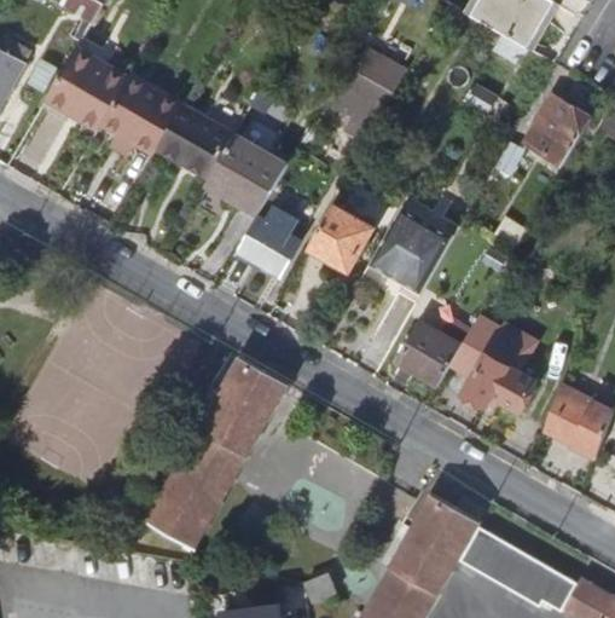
[(88,5),(80,0),(71,0),(69,5),(83,15),(88,5)]
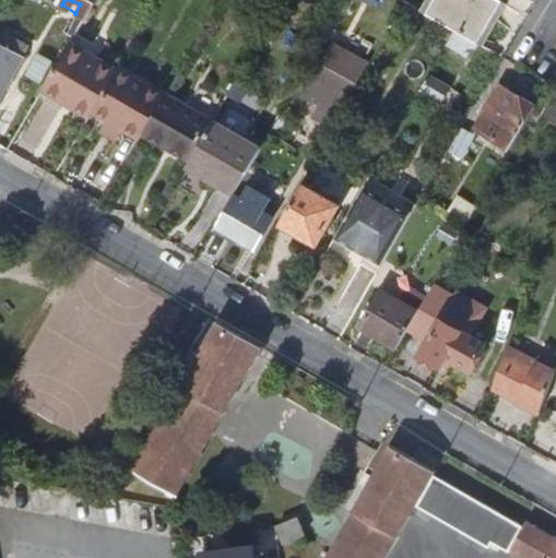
[(427,0),(422,12),(449,28),(473,42),(495,0),(427,0)]
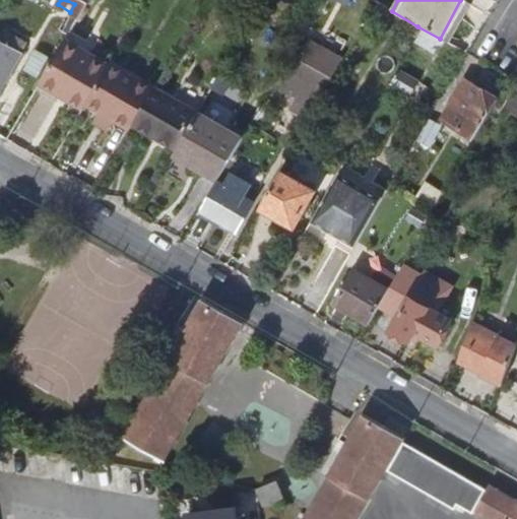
[(369,11),(412,36),(417,26),(392,11),(374,2),(369,11)]
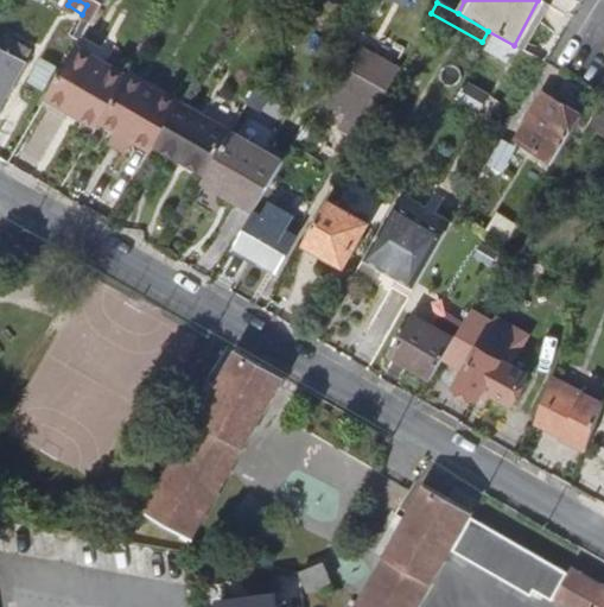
[(27,43),(6,31),(0,42),(0,95),(23,57),(20,56),(27,43)]
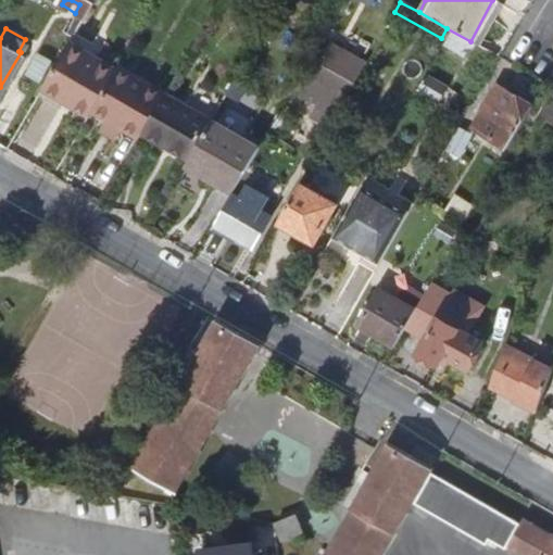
[(470,41),(447,28),(441,38),(465,51),(470,41)]
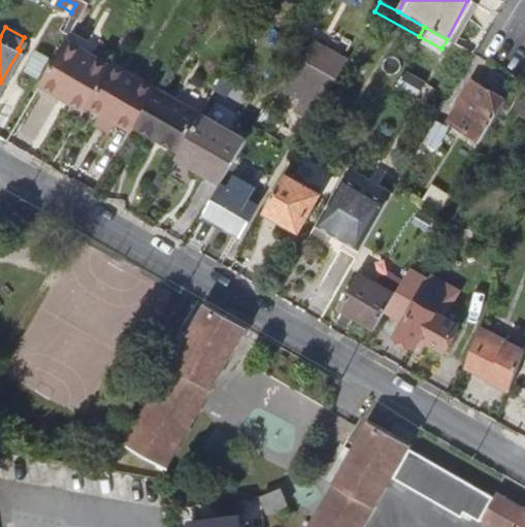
[(346,63),(308,41),(279,92),(316,113),(346,63)]
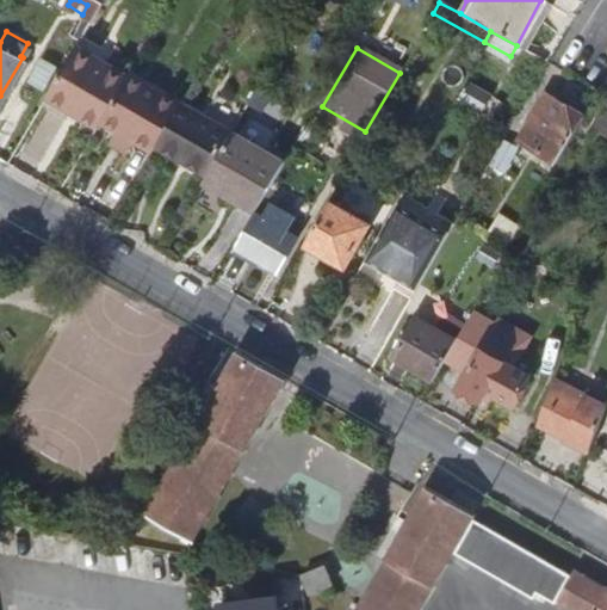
[(41,100),(64,114),(68,106),(95,123),(122,78),(70,49),(41,100)]
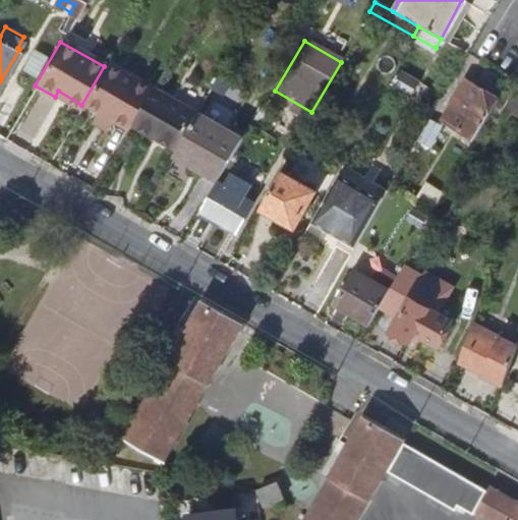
[(81,105),(127,130),(131,123),(151,89),(153,87),(108,60),(104,66),(81,105)]
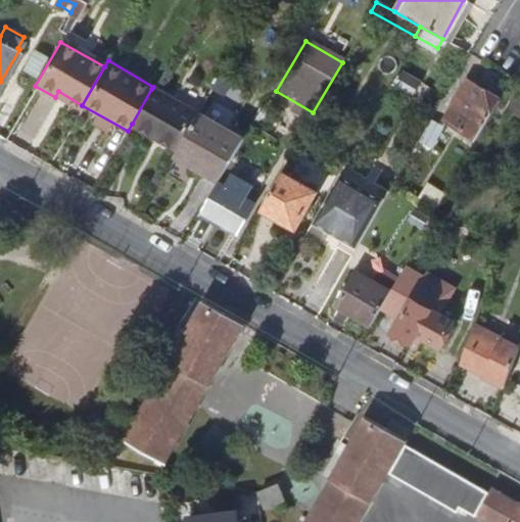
[(441,121),(476,139),(499,99),(464,81),(441,121)]
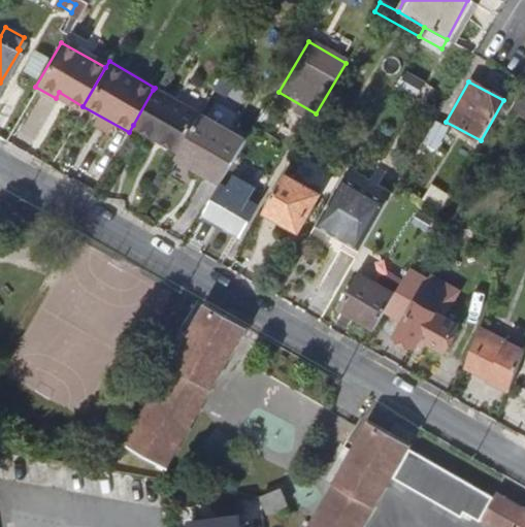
[(133,125),(177,151),(198,116),(153,90),(133,125)]
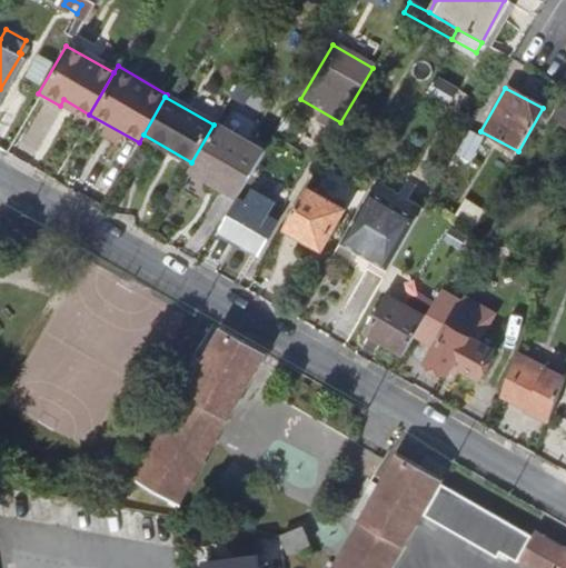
[(60,106),(86,121),(89,115),(63,99),(60,106)]
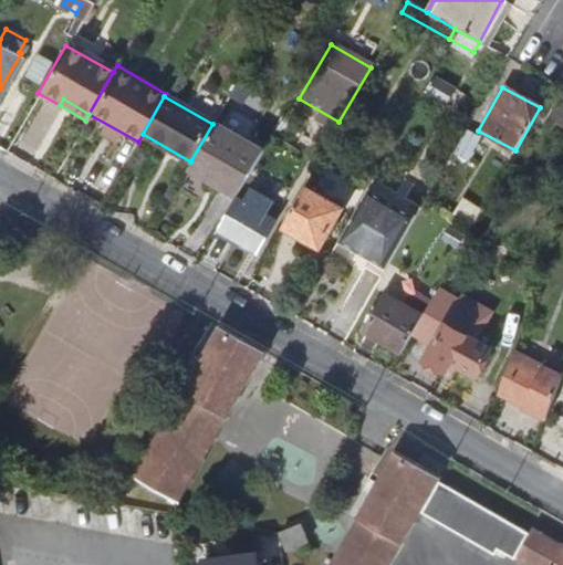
[(260,149),(212,124),(190,161),(186,170),(232,198),(260,149)]
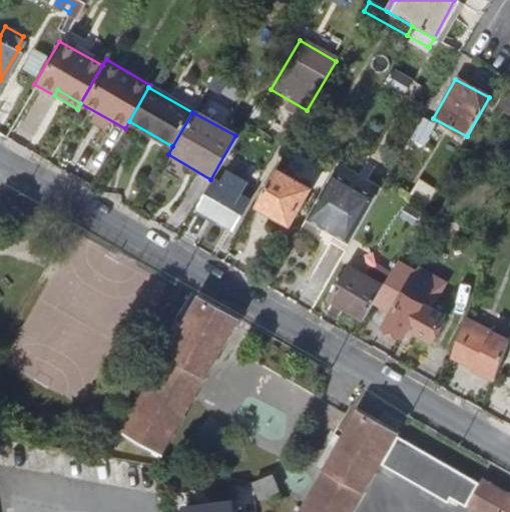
[(306,187),(275,169),(255,204),(286,222),(306,187)]
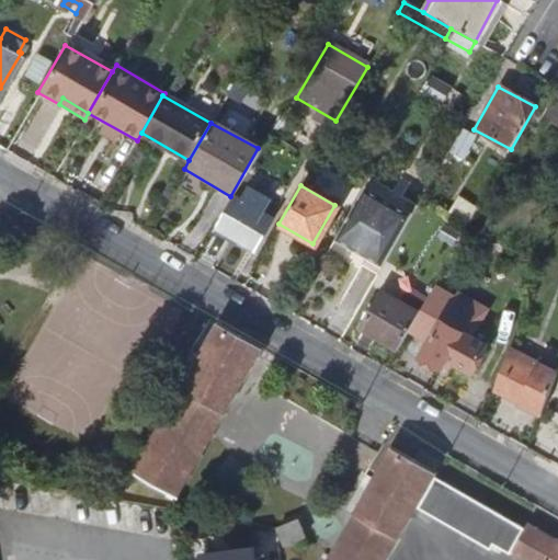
[(241,202),(230,196),(214,226),(251,247),(268,218),(258,212),(265,198),(249,187),(241,202)]
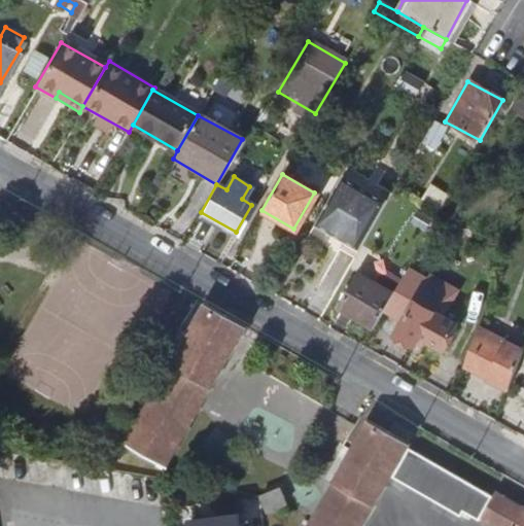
[(339,176),(311,225),(332,237),(334,234),(343,239),(341,242),(356,251),(384,202),(339,176)]
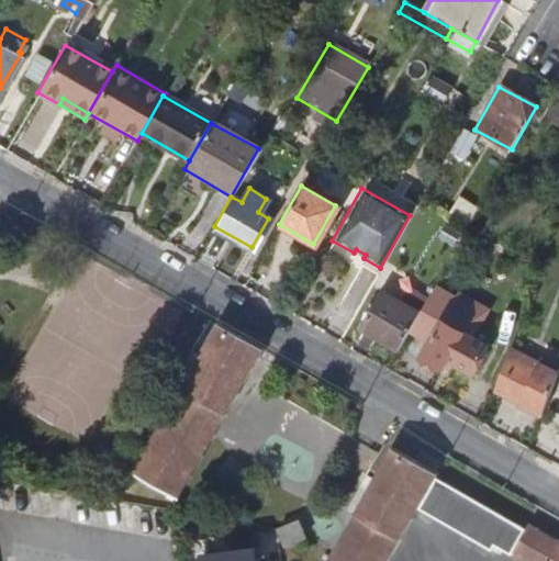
[(356,249),(354,253),(364,258),(366,255),(356,249)]
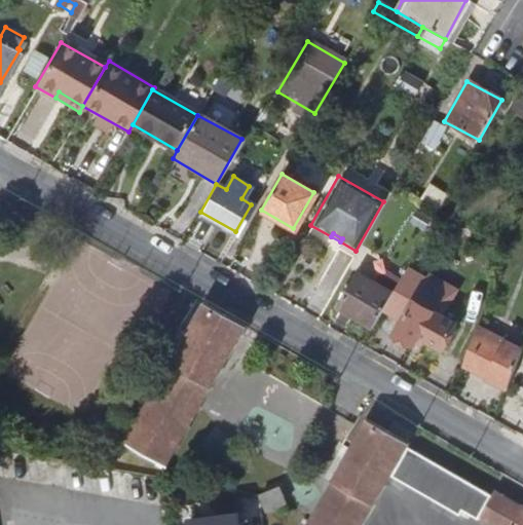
[(338,309),(372,328),(381,312),(400,279),(382,269),(375,283),(359,273),(338,309)]
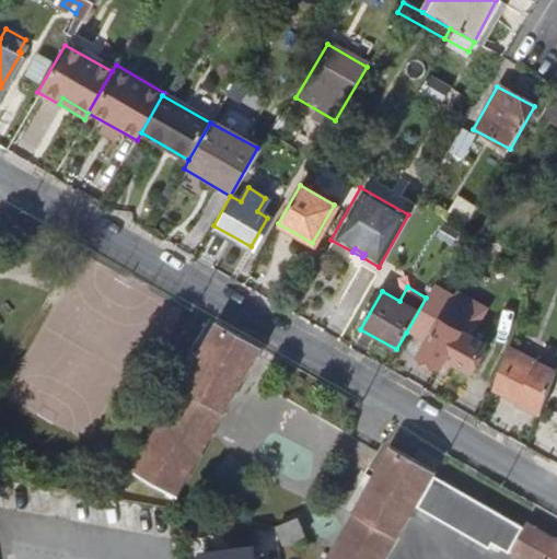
[(426,298),(406,333),(427,345),(418,358),(438,370),(444,358),(467,371),(482,347),(472,341),(488,312),(454,293),(451,299),(431,288),(426,298)]
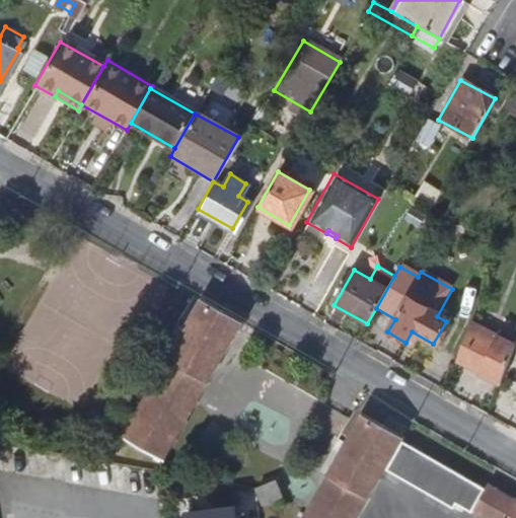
[(214,308),(192,295),(176,321),(182,325),(120,434),(122,435),(115,448),(141,464),(148,451),(162,459),(240,322),(214,308)]
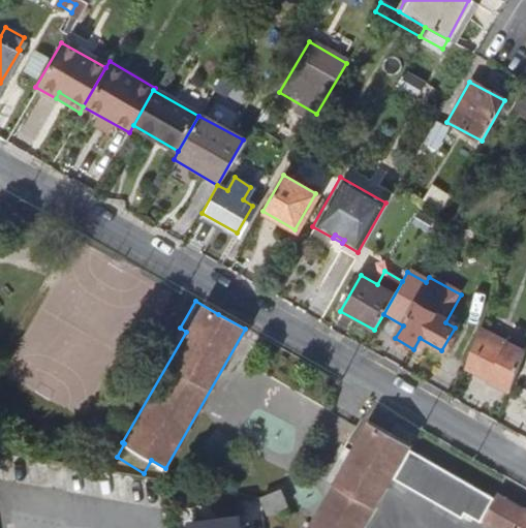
[(464,368),(509,387),(524,348),(477,329),(464,368)]
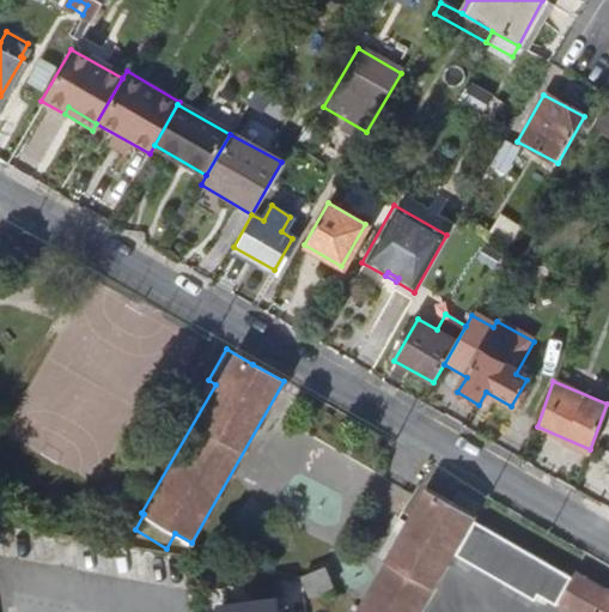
[(420,611),(455,552),(534,599),(536,595),(555,607),(556,607),(564,611),(608,611),(608,593),(573,574),(568,580),(472,523),(475,519),(416,485),(412,494),(399,516),(405,520),(352,611),(420,611)]
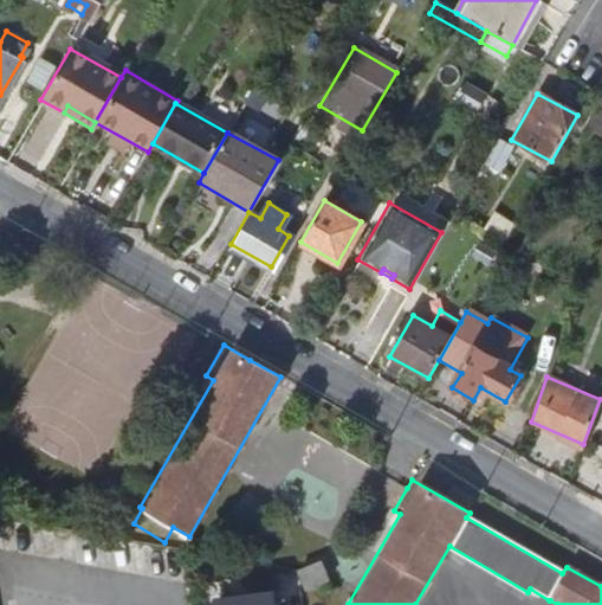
[(315,557),(297,573),(311,587),(328,571),(315,557)]
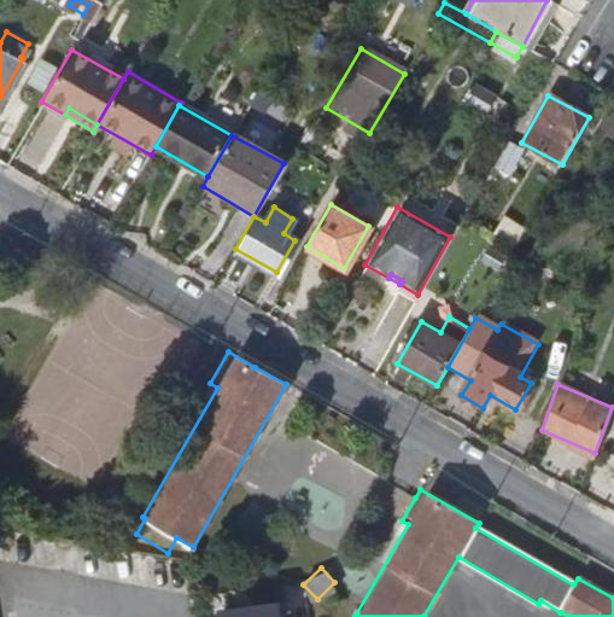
[(280,616),(278,604),(222,612),(222,616),(280,616)]
